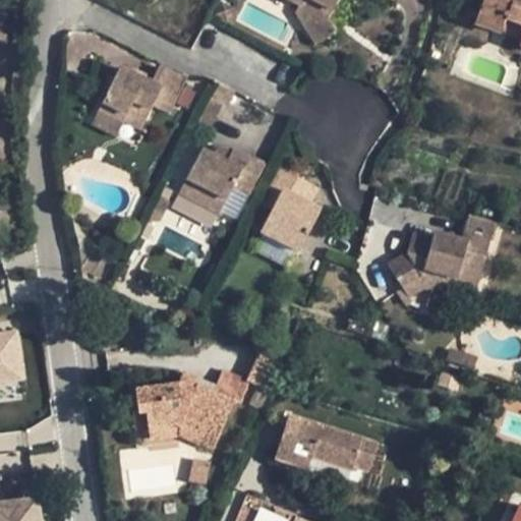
[(290,0),(302,6),(295,10),(314,43),(333,32),(325,19),(334,0),(290,0)]
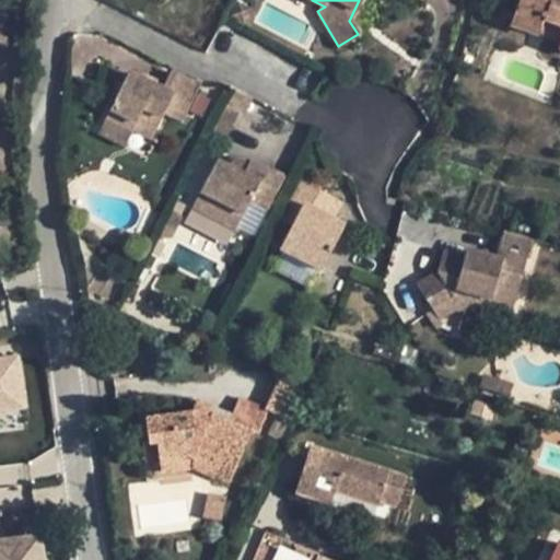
[(559,0),(518,0),(515,10),(559,26),(559,43),(559,45),(558,48),(559,48),(559,0)]
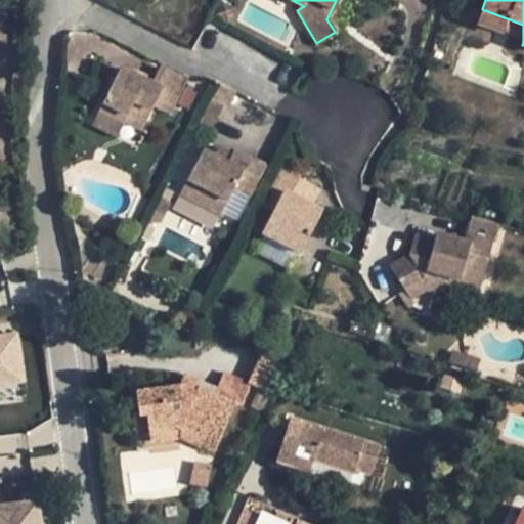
[(217,13),(228,19),(233,9),(223,3),(217,13)]
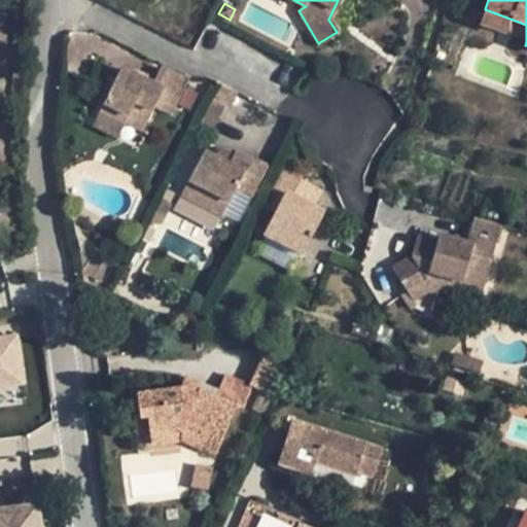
[(526,40),(526,25),(485,9),(480,25),(526,42),(526,40)]
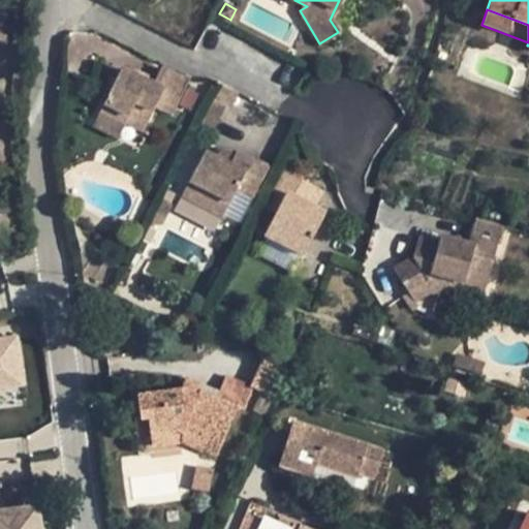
[(147,124),(156,105),(172,115),(177,104),(188,110),(196,94),(185,88),(188,82),(161,68),(152,84),(121,68),(99,114),(124,126),(129,115),(147,124)]
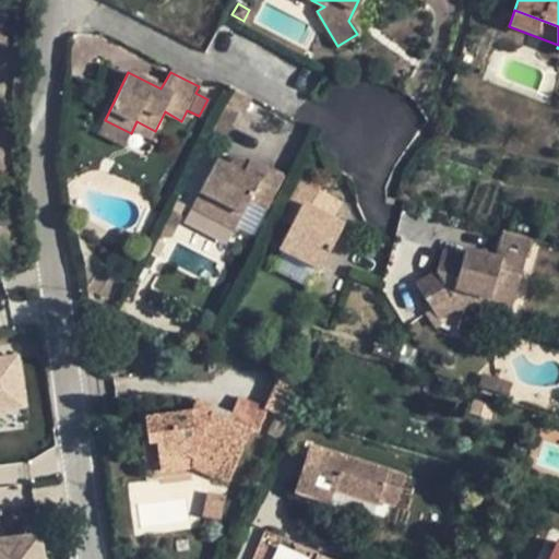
[(219,104),(206,130),(223,139),(236,111),(219,104)]
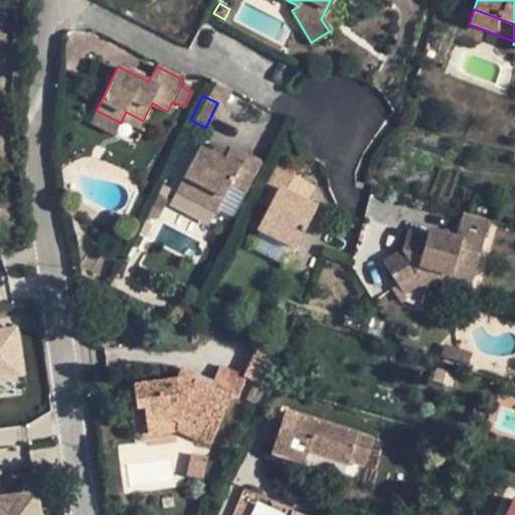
[(121,123),(97,111),(91,123),(115,135),(121,123)]
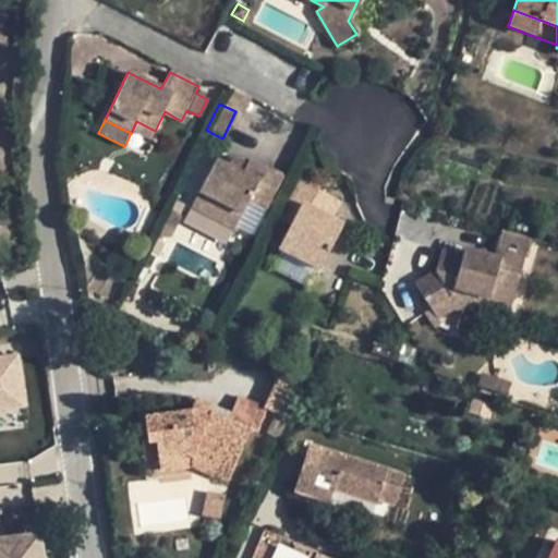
[(136,121),(131,133),(149,142),(155,131),(136,121)]
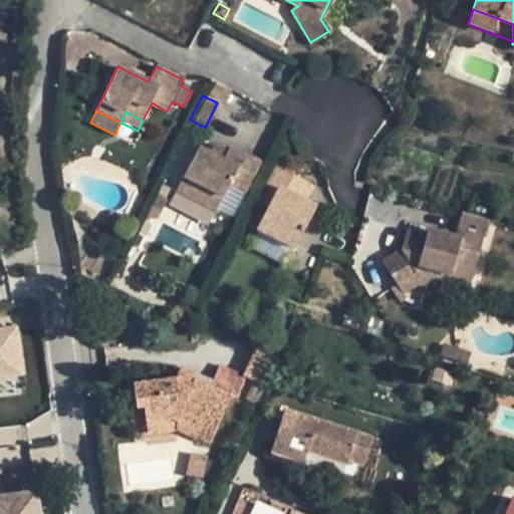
[(231,150),(202,145),(200,148),(225,161),(231,150)]
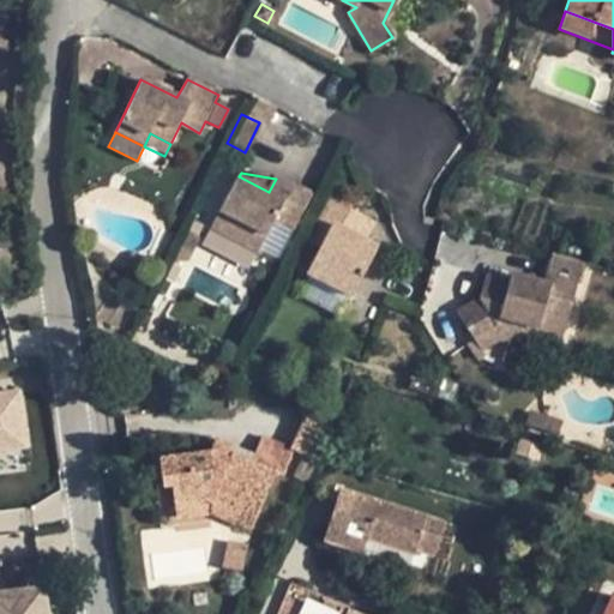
[(308,196),(276,179),(269,192),(239,176),(229,196),(244,203),(235,220),(264,234),(271,222),(290,232),(308,196)]
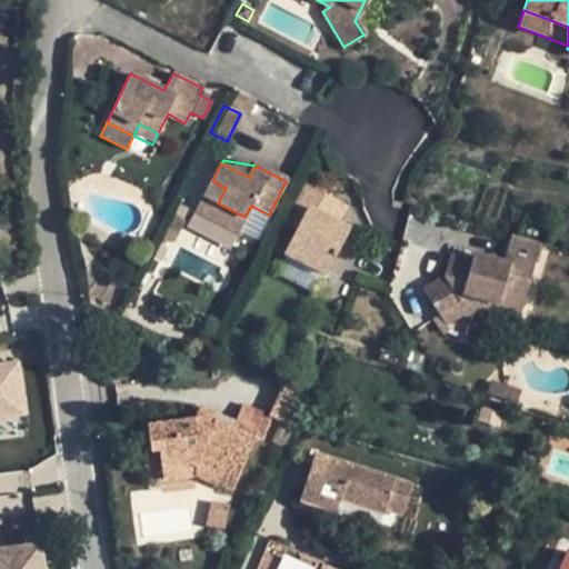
[(226,188),(212,181),(205,196),(218,203),(226,188)]
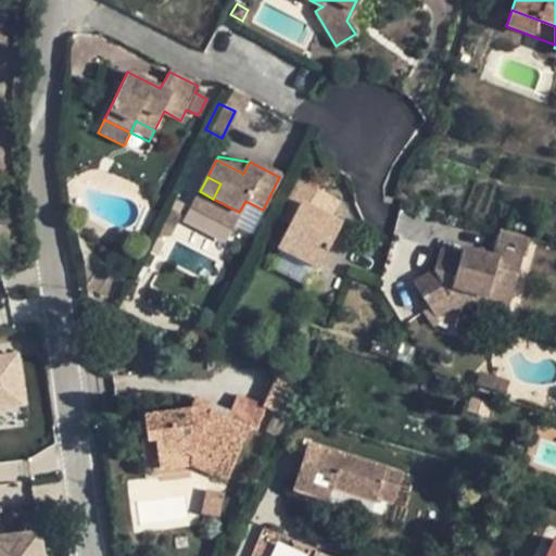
[(341,225),(328,218),(317,213),(328,194),(300,180),(290,200),(299,204),(276,248),(318,268),(341,225)]
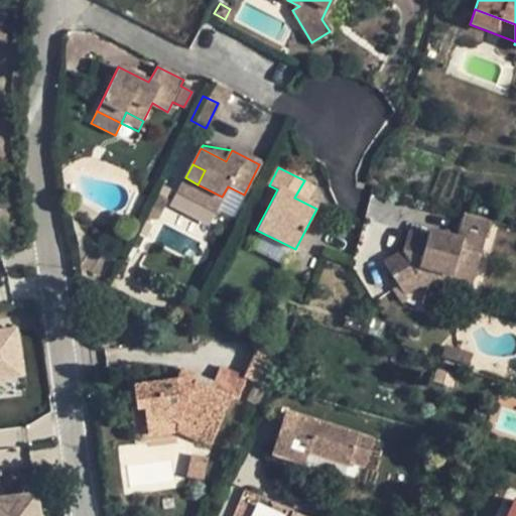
[(294,198),(304,203),(313,186),(304,180),(294,198)]
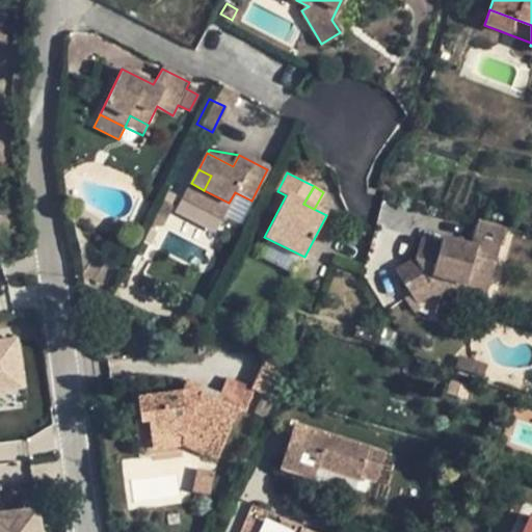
[(173,206),(158,198),(145,223),(154,229),(156,223),(163,227),(173,206)]
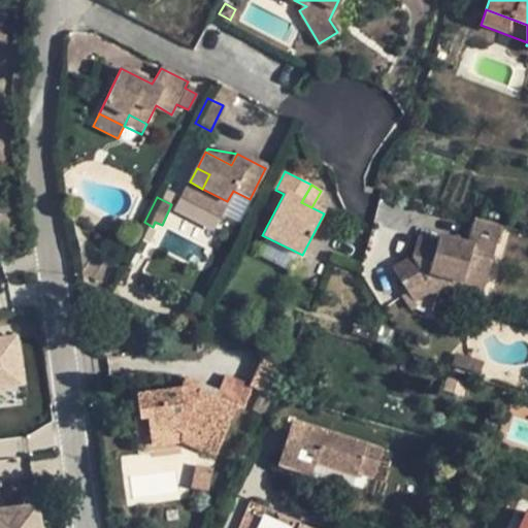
[(475,221),(469,244),(481,248),(487,224),(475,221)]
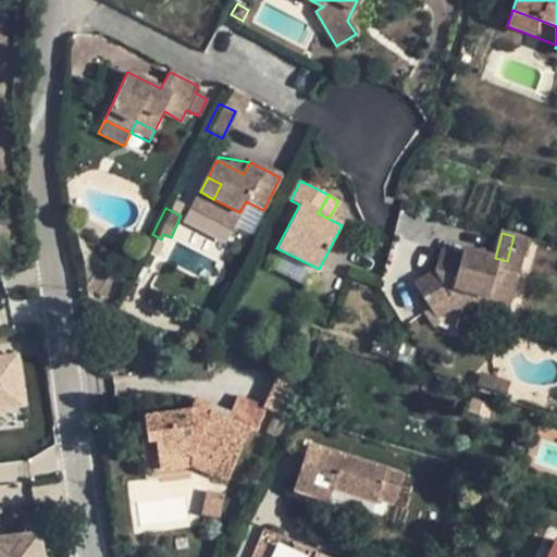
[(462,258),(440,251),(435,272),(417,283),(432,308),(449,296),(484,306),(508,311),(529,240),(514,236),(507,261),(495,258),(465,249),(462,258)]
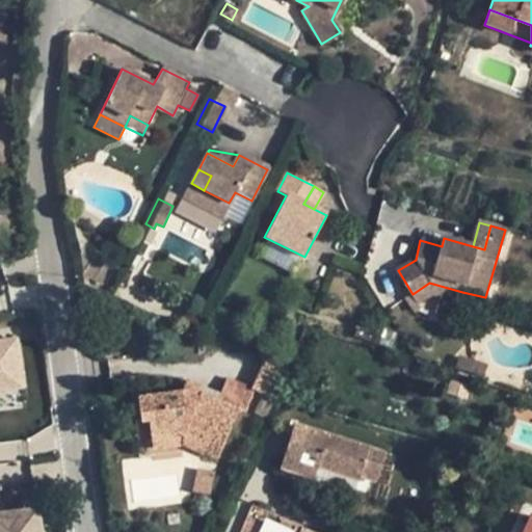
[(522,235),(509,231),(505,241),(517,245),(522,235)]
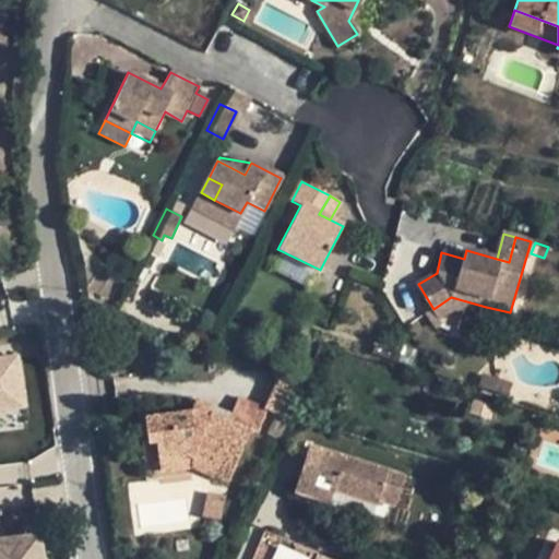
[(451,297),(433,309),(439,318),(452,309),(484,317),(486,307),(451,297)]
